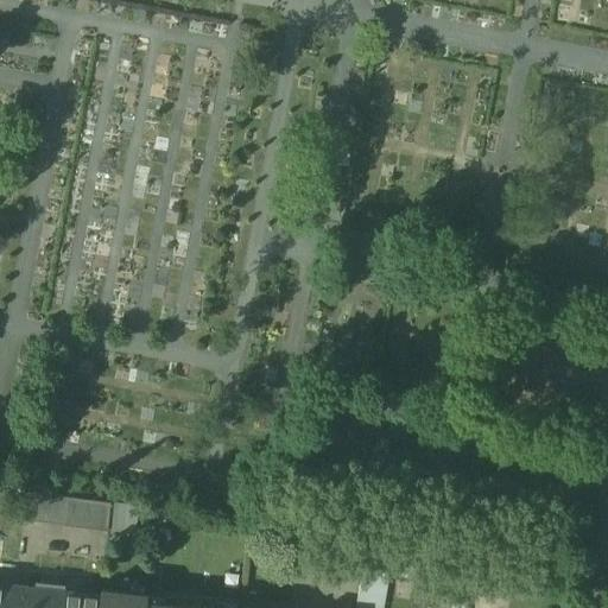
[(111,502),(24,492),(20,520),(107,531),(108,523),(111,502)]
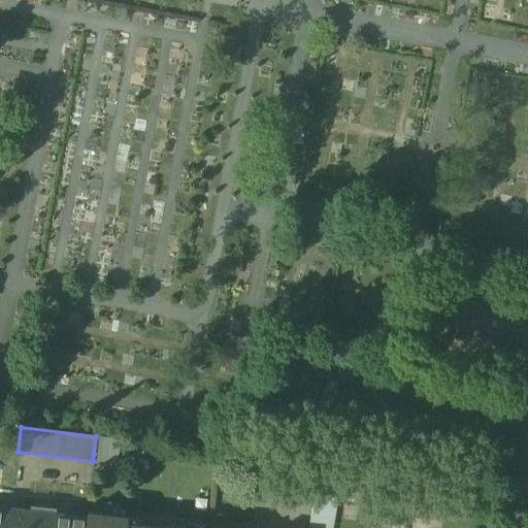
[(119,439),(96,436),(94,454),(117,456),(119,439)]
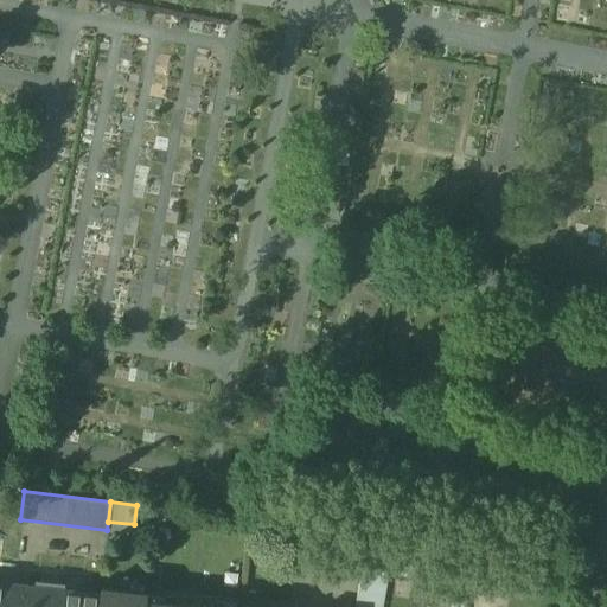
[(317,525),(291,523),(288,549),(314,551),(317,525)]
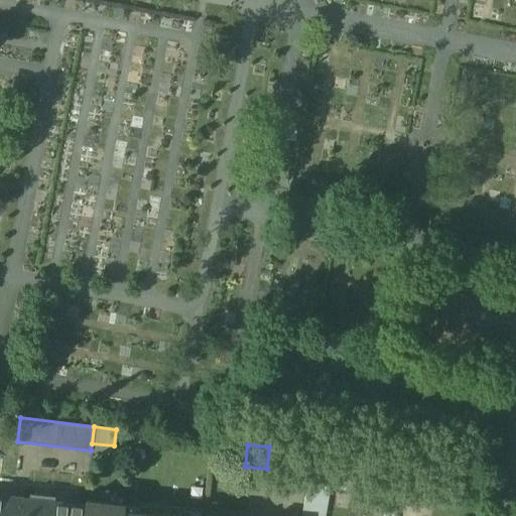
[(304,450),(270,446),(268,469),(302,473),(304,450)]
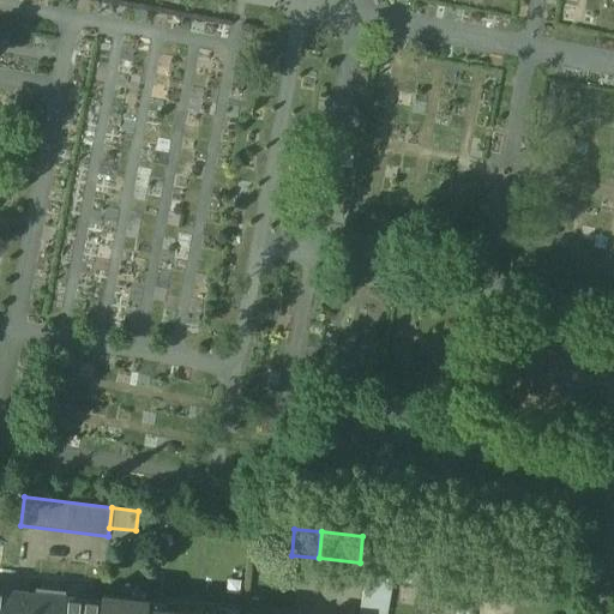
[(432,546),(403,541),(402,555),(429,559),(431,560),(432,546)]
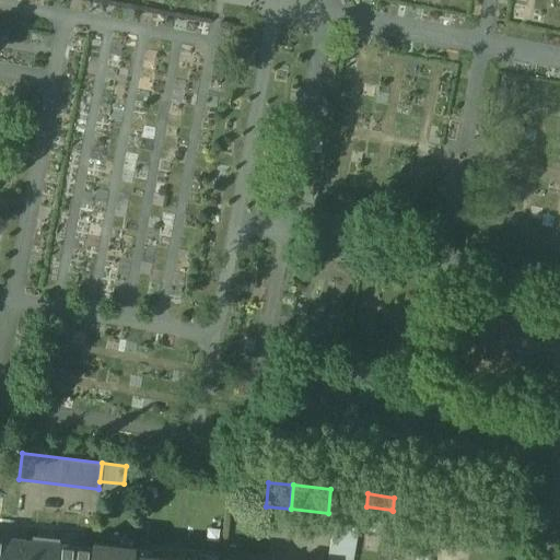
[(417,500),(394,498),(393,511),(392,510),(391,516),(392,516),(388,543),(411,546),(415,520),(417,500)]
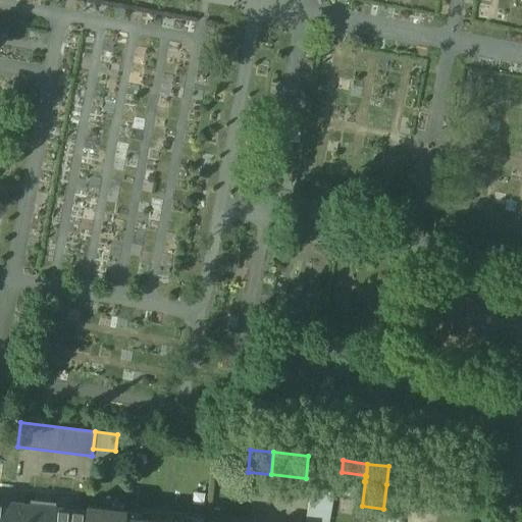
[(435,472),(406,468),(403,487),(401,510),(432,514),(435,472)]
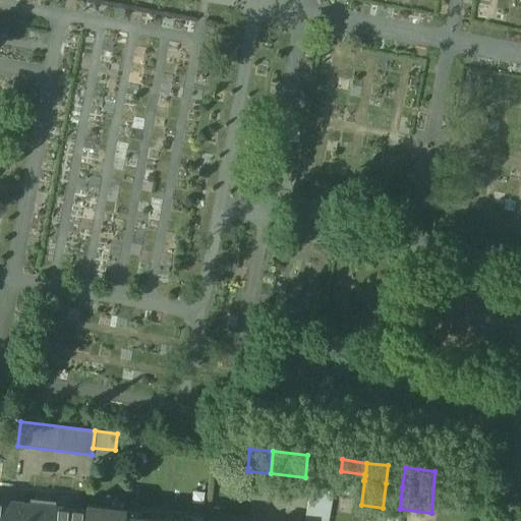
[(361,485),(339,482),(337,494),(360,498),(361,485)]
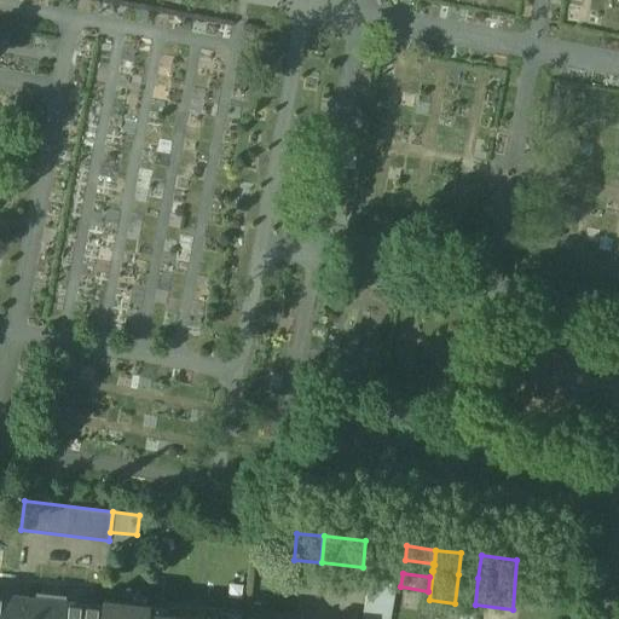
[(389,618),(395,586),(369,582),(362,618),(389,618)]
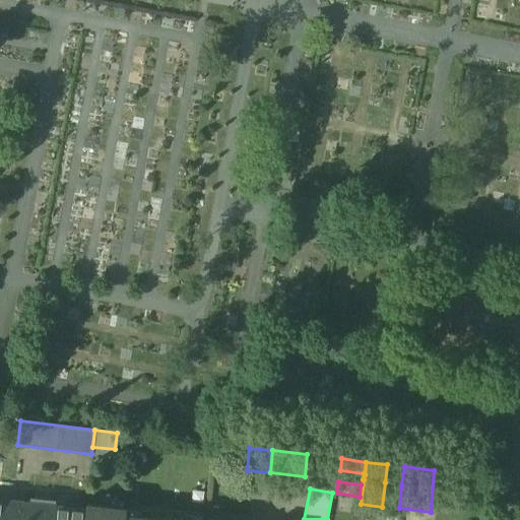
[(23,519),(26,504),(0,501),(0,519),(23,519)]
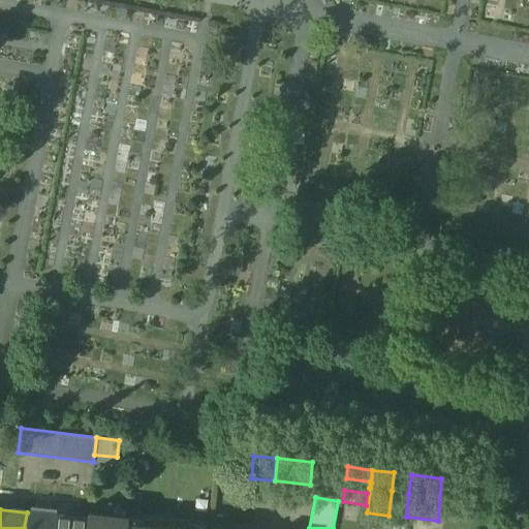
[(85,528),(87,519),(27,512),(24,528),(85,528)]
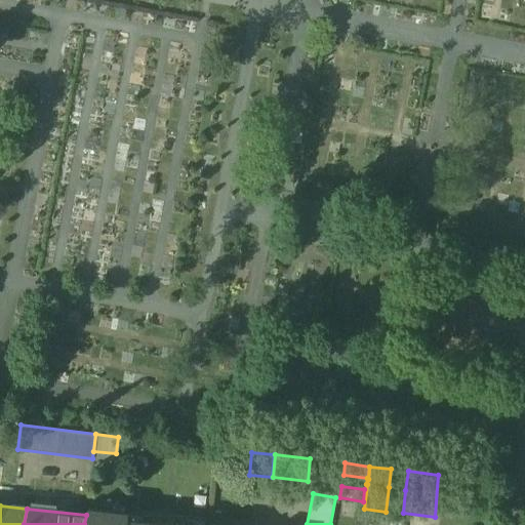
[(126,513),(87,509),(86,515),(84,524),(124,524),(126,519),(126,513)]
